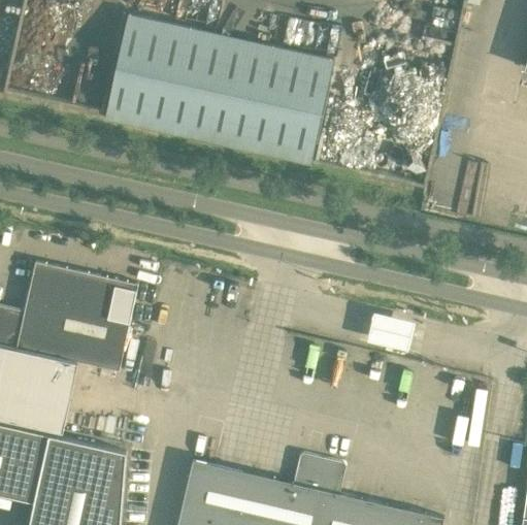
[(127,13),(104,119),(310,165),(335,60),(127,13)]
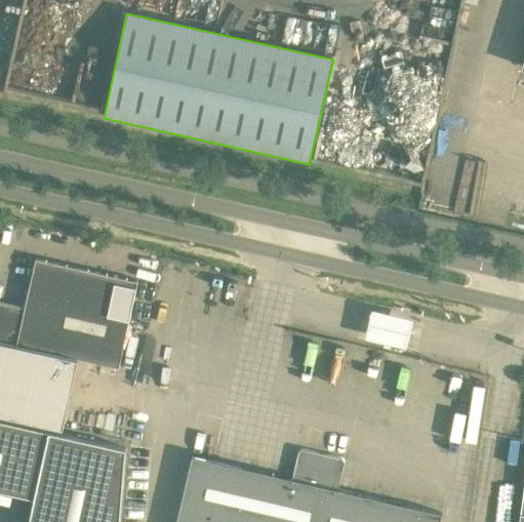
[(24,311),(6,307),(0,333),(0,343),(118,369),(136,283),(35,261),(24,311)]
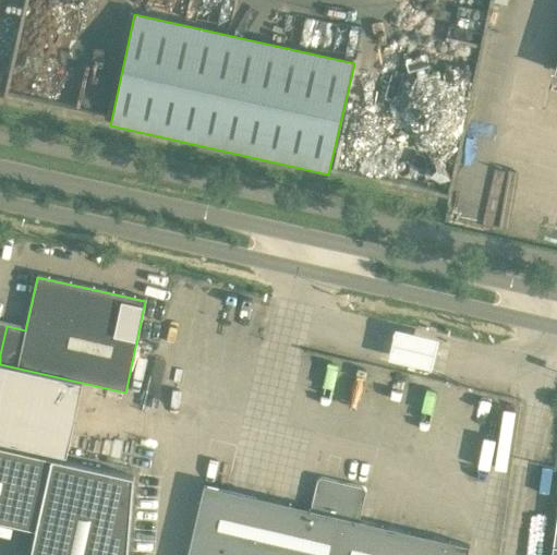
[(439,340),(394,329),(387,362),(432,372),(439,340)]
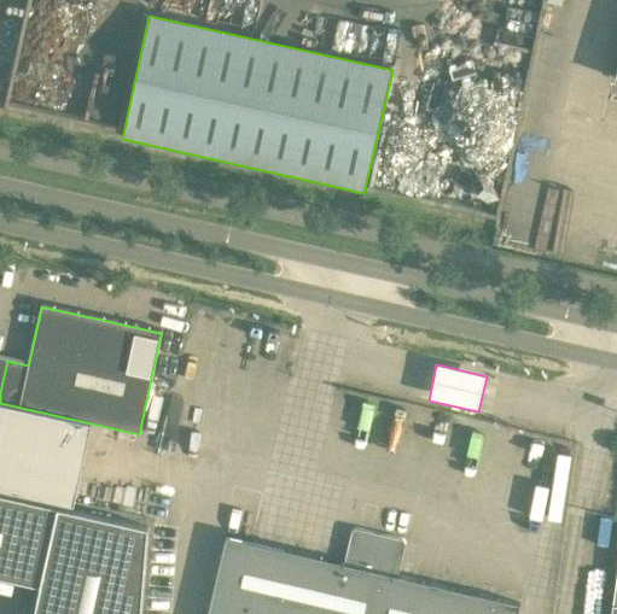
[(0,578),(40,588),(34,613),(139,613),(146,531),(0,497),(0,578)]
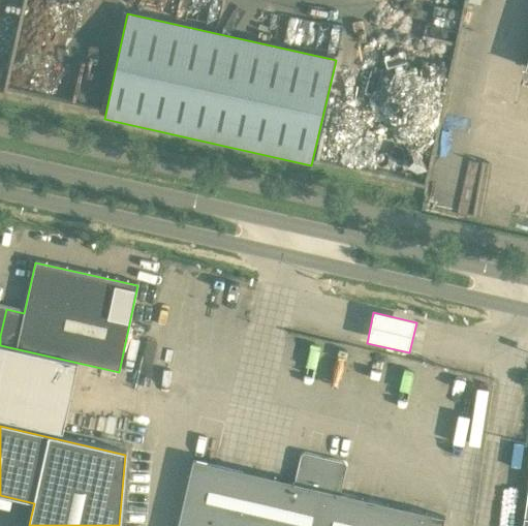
[(193,461),(178,525),(442,525),(444,519),(340,495),(346,468),(344,464),(304,455),(300,457),(293,484),(193,461)]
